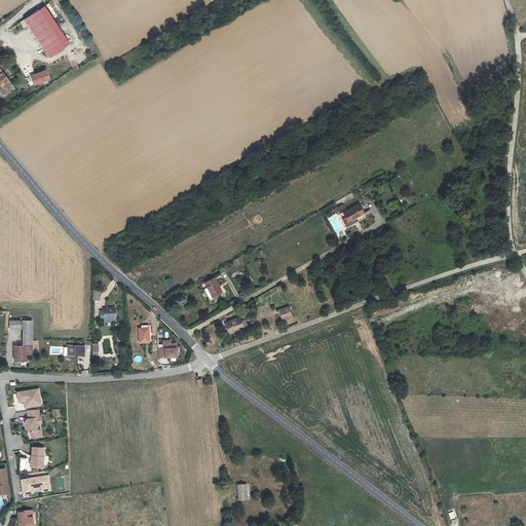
[(45,5),(39,9),(64,45),(70,42),(45,5)]
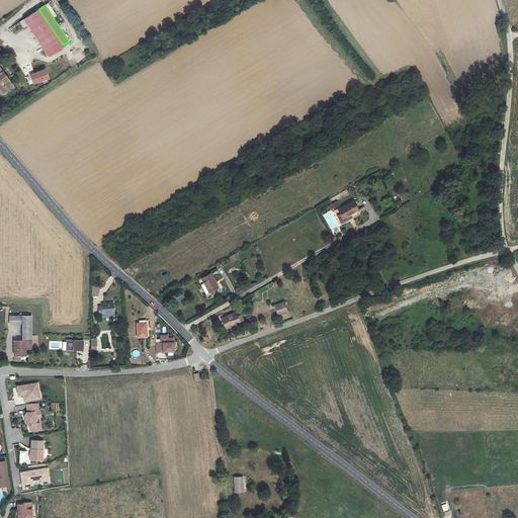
[(50,55),(63,45),(38,9),(25,18),(50,55)]
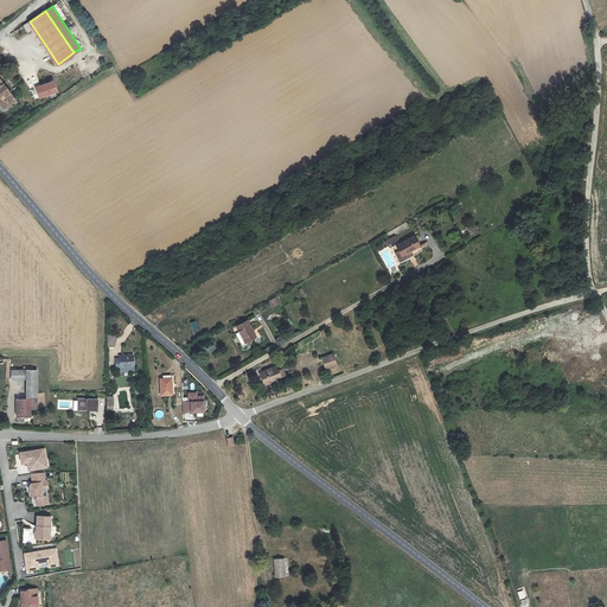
[(0,78),(0,77),(0,100),(5,107),(16,98),(0,78)]
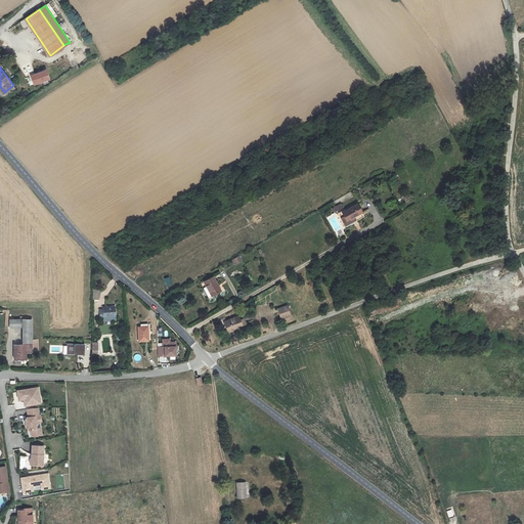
[(45,70),(29,76),(33,85),(48,79),(45,70)]
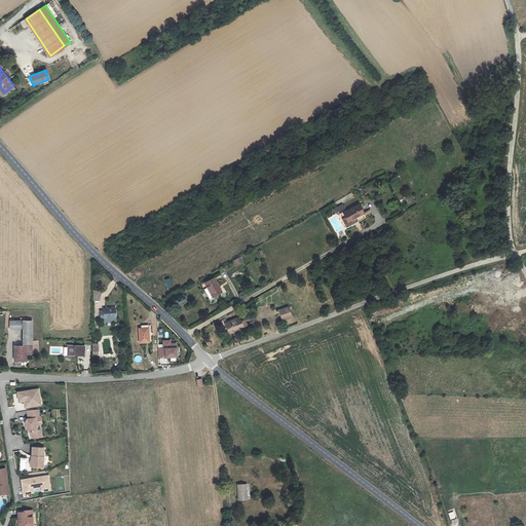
[(333,210),(335,214),(344,209),(342,204),(333,210)]
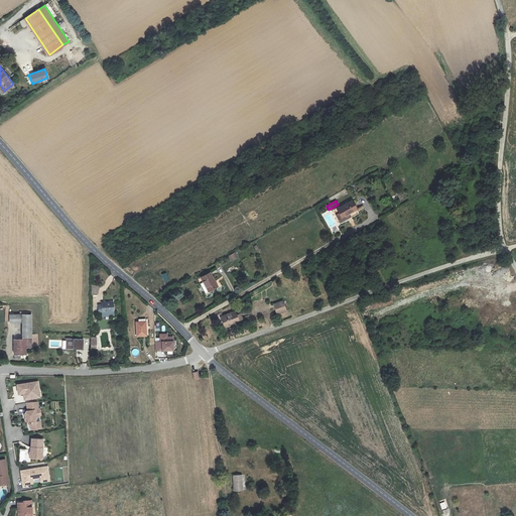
[(338,209),(340,213),(336,215),(341,223),(351,218),(349,214),(357,210),(353,201),(338,209)]
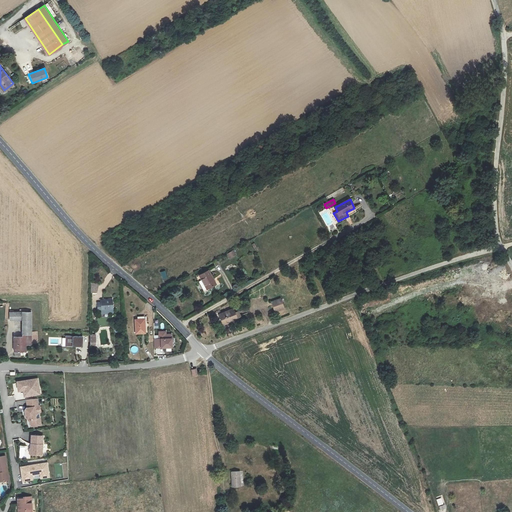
[(223,265),(225,269),(235,264),(233,260),(223,265)]
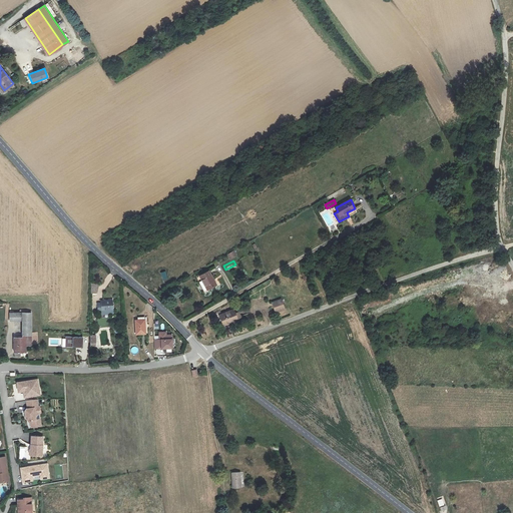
[(208,270),(200,275),(207,289),(216,284),(208,270)]
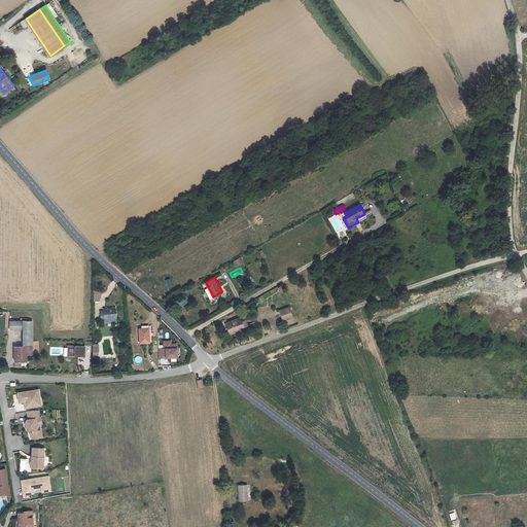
[(170,279),(165,280),(168,291),(173,289),(170,279)]
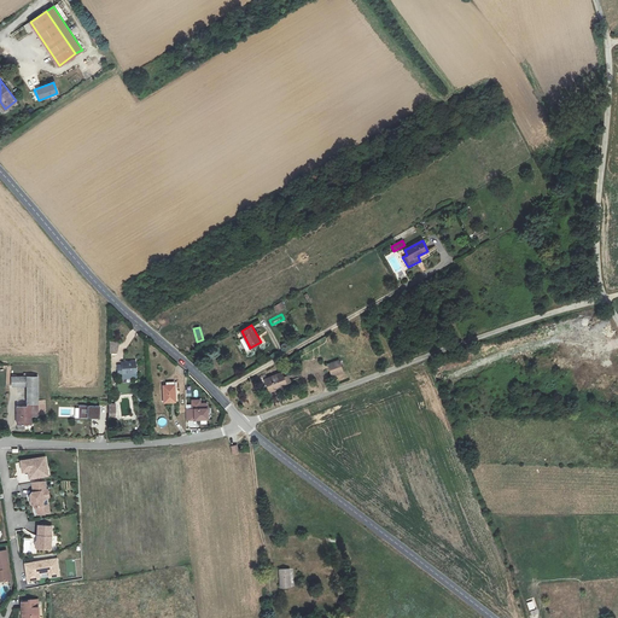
[(115,361),(116,372),(121,372),(121,371),(134,369),(133,359),(120,359),(120,361),(115,361)]
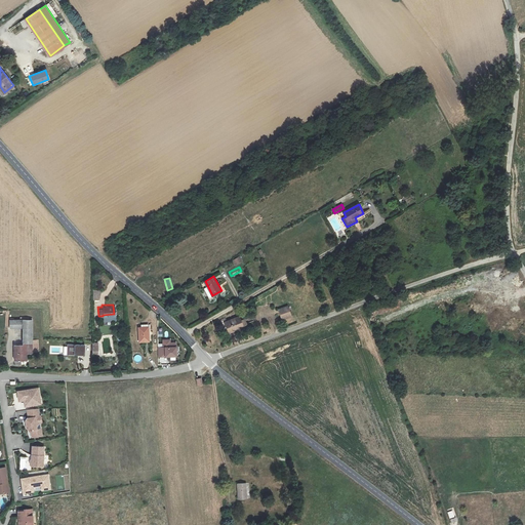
[(291,316),(289,311),(288,307),(279,310),(280,314),(282,319),(291,316)]
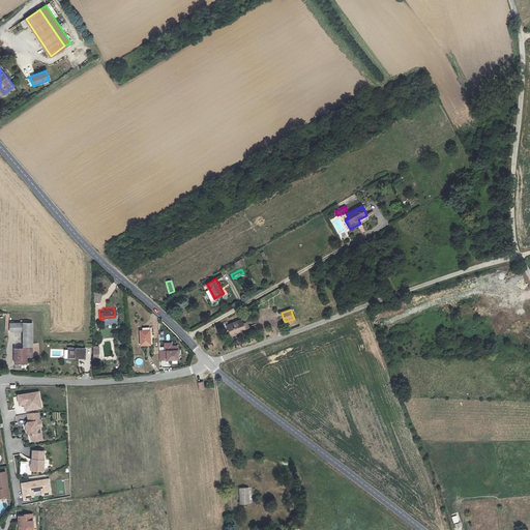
[(15,349),(15,369),(21,369),(21,364),(26,364),(27,357),(39,356),(39,344),(33,344),(33,323),(29,323),(29,320),(21,320),(21,323),(10,323),(10,331),(23,331),(23,349),(15,349)]
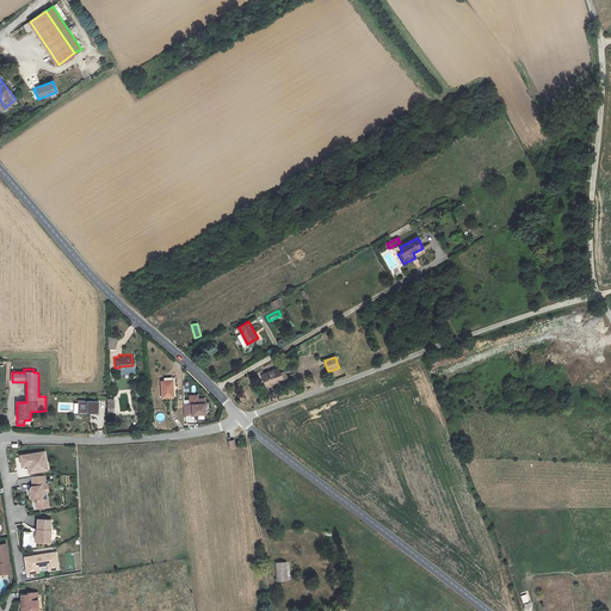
[(278,384),(284,382),(279,369),(261,375),(266,387),(277,383),(278,384)]
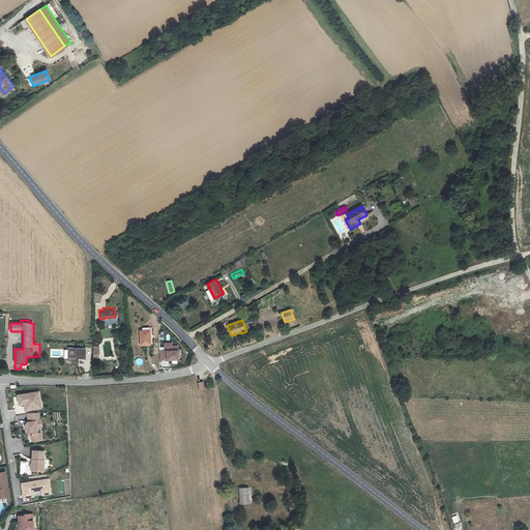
[(141,347),(151,346),(150,330),(139,331),(141,347)]
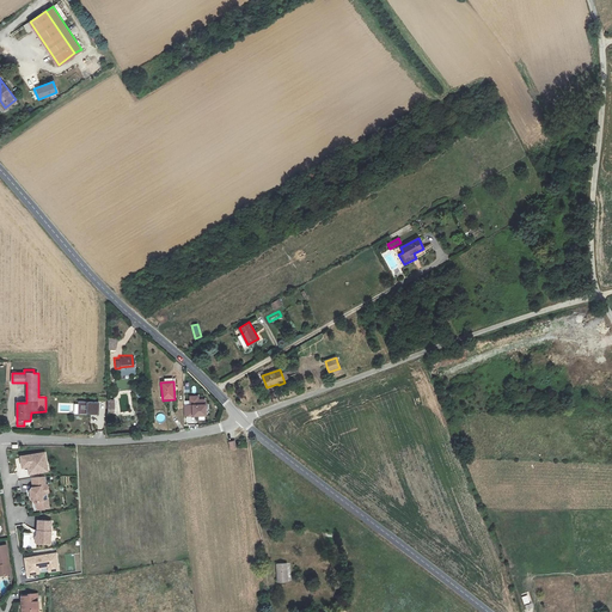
[(199,396),(189,396),(189,404),(184,405),(185,417),(193,417),(206,417),(207,405),(206,399),(200,399),(199,396)]
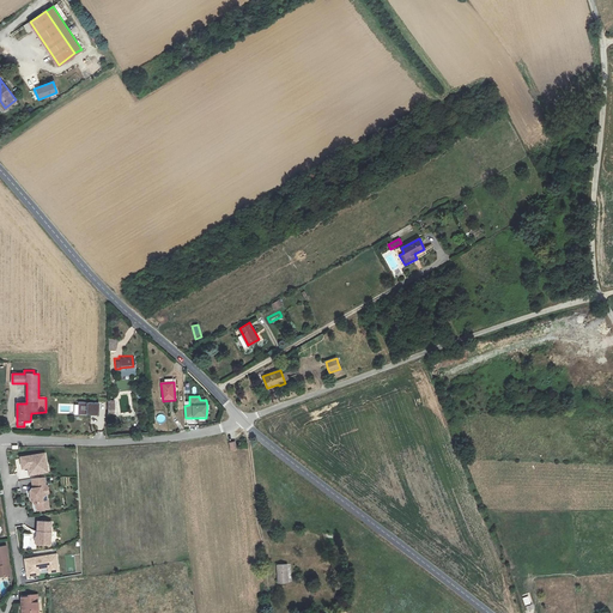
[(99,416),(99,402),(77,402),(77,416),(99,416)]
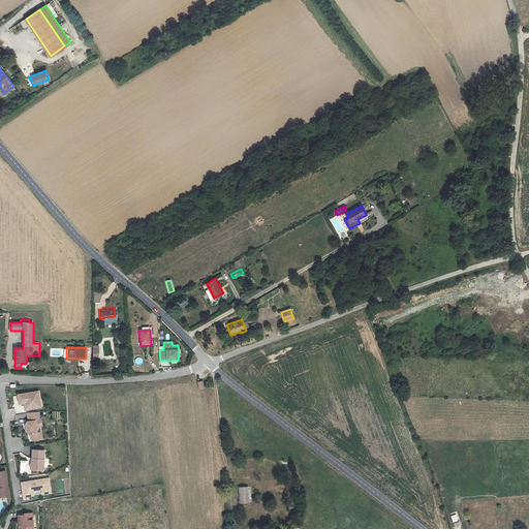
[(39,392),(18,395),(19,404),(25,403),(26,410),(38,408),(37,401),(40,401),(39,392)]
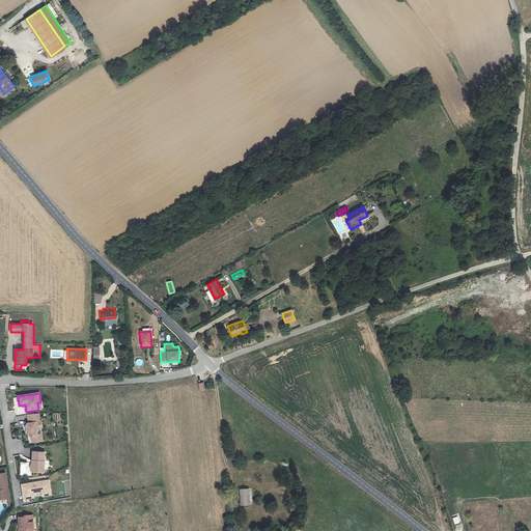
[(38,414),(27,415),(29,423),(27,423),(25,425),(27,435),(31,438),(32,443),(44,441),(42,428),(43,428),(42,421),(40,421),(38,414)]
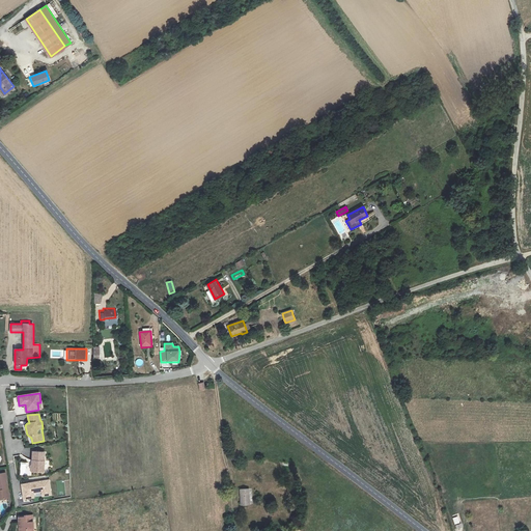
[(45,452),(33,452),(32,465),(31,466),(30,471),(32,472),(44,472),(45,452)]
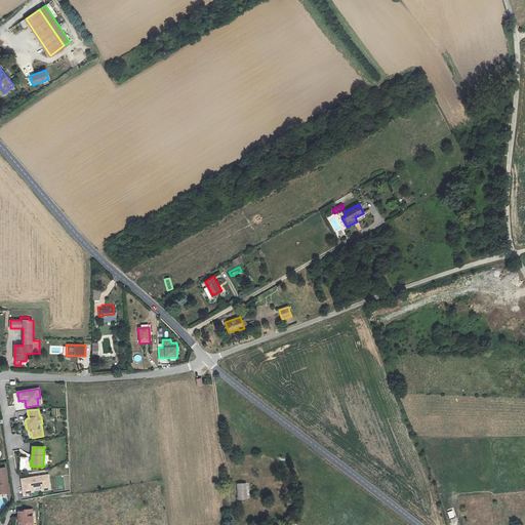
[(5,468),(0,468),(0,493),(9,492),(5,468)]
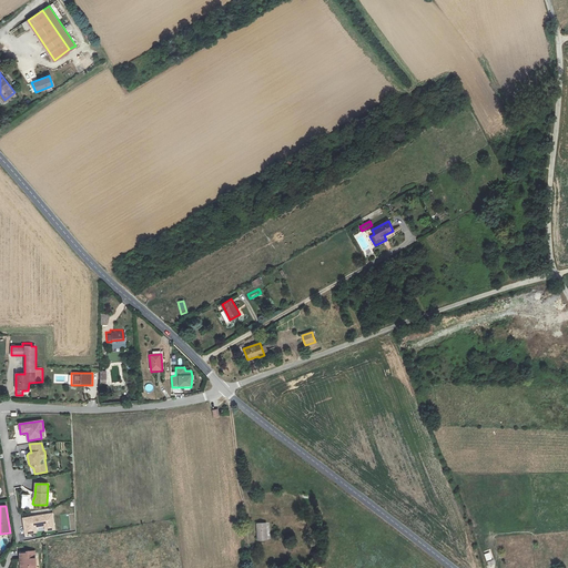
[(28,517),(22,518),(24,534),(36,533),(36,527),(44,526),(46,531),(54,530),(52,514),(31,517),(31,518),(28,519),(28,517)]
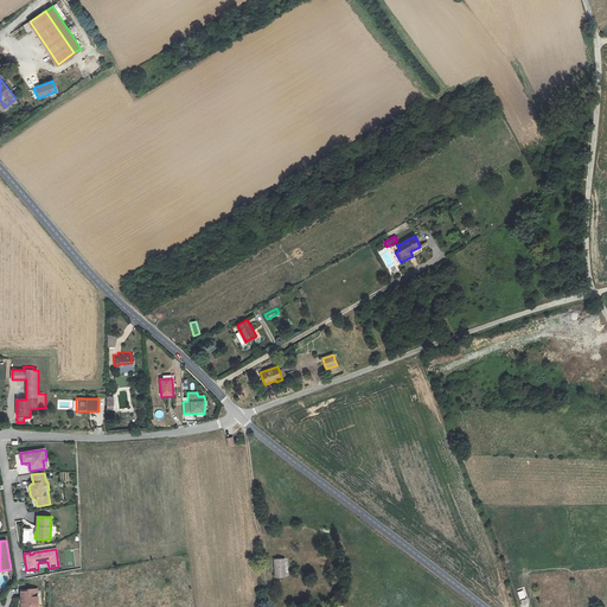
[(283,560),(274,560),(275,577),(285,577),(283,560)]
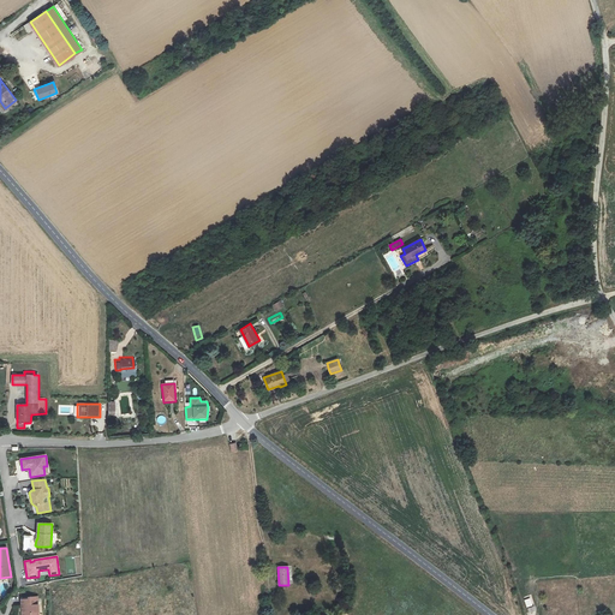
[(37,614),(37,597),(30,597),(30,599),(22,599),(22,614),(37,614)]
